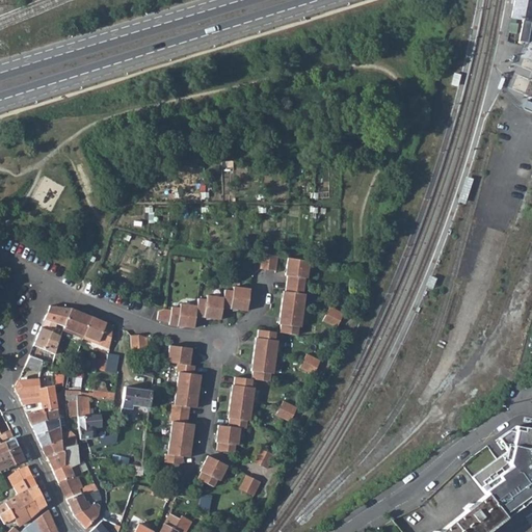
[(523,19),(531,20),(531,0),(513,0),(511,17),(523,19)]
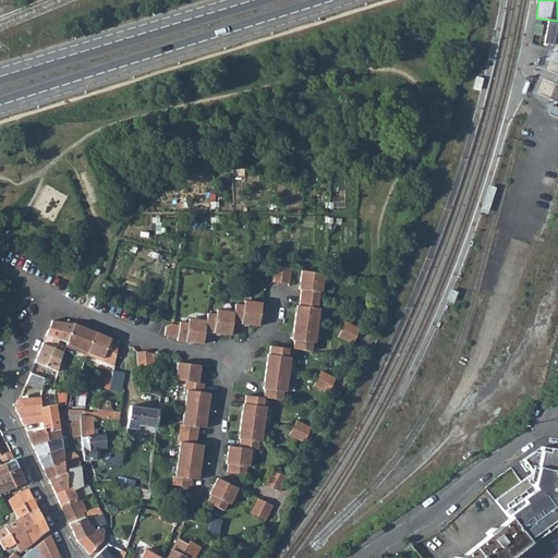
[(557,22),(557,21),(548,20),(545,43),(554,45),(557,22)]
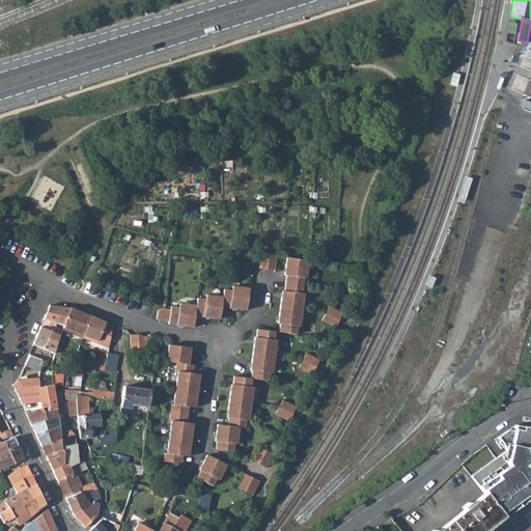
[(259,269),(267,270),(269,254),(261,253),(259,269)]
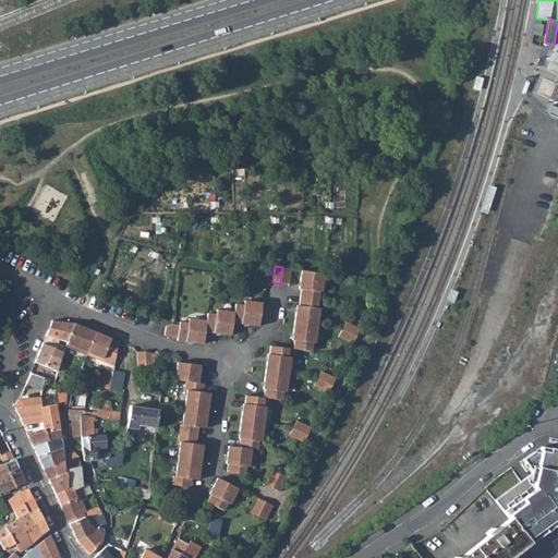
[(280,283),(289,284),(290,268),(282,267),(280,283)]
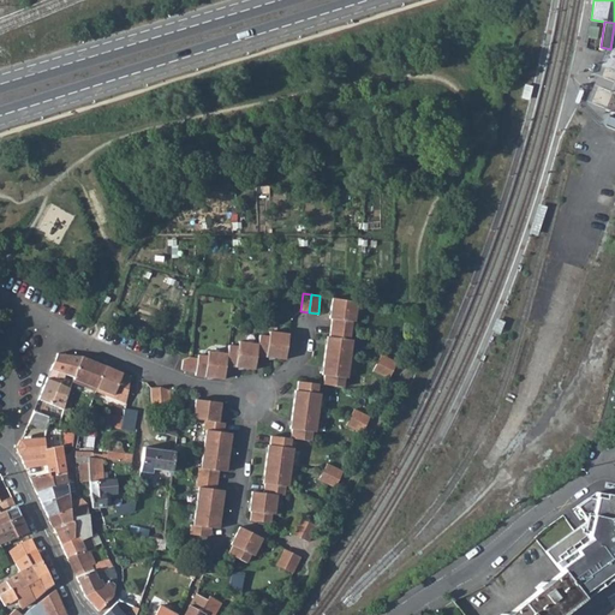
[(359,305),(332,298),(332,299),(329,318),(332,320),(330,328),(351,332),(353,323),(356,323),(359,305)]
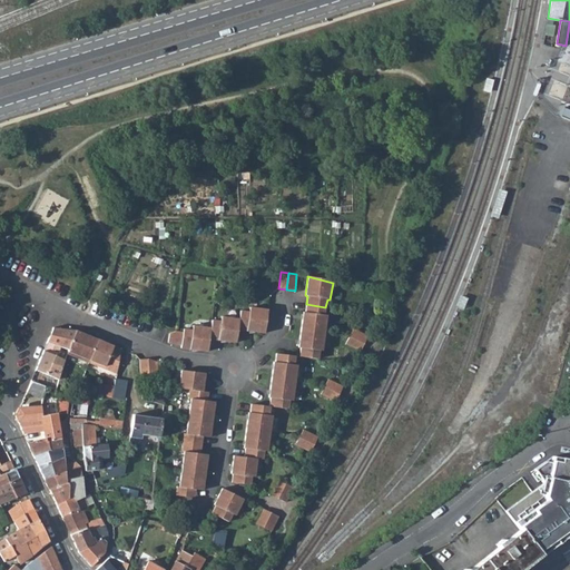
[(325,307),(306,304),(305,313),(303,312),(295,347),(297,347),(295,356),(314,360),(316,352),(318,352),(326,317),(323,316),(325,307)]
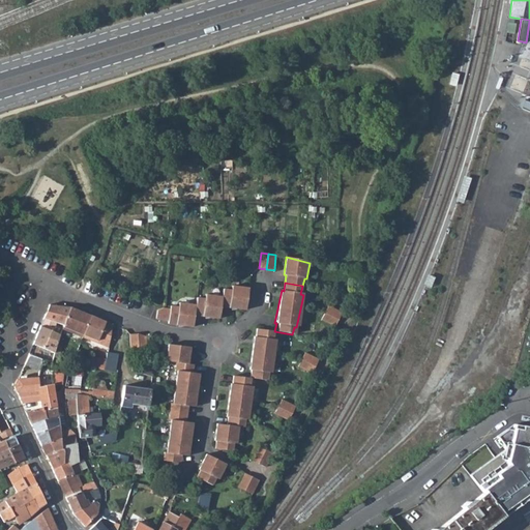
[(223,297),(222,307),(246,310),(247,298),(248,288),(232,286),(231,290),(224,290),(223,297)]
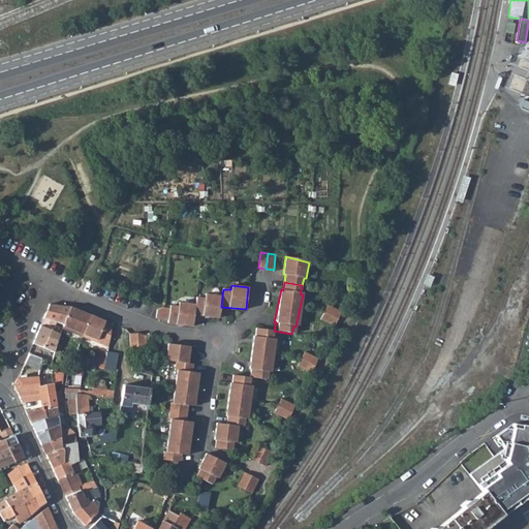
[(195,305),(194,315),(219,318),(221,307),(222,297),(206,294),(205,299),(196,298),(195,305)]
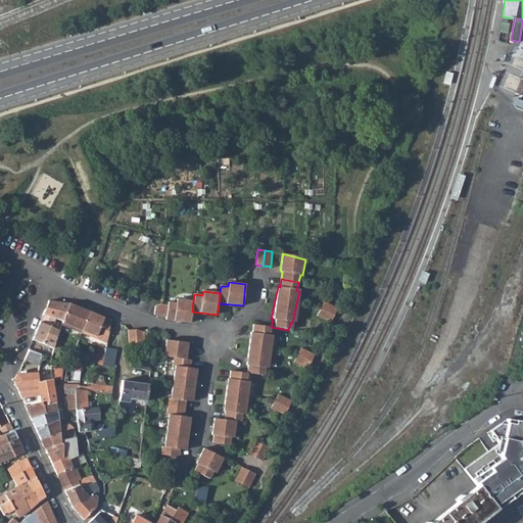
[(168,304),(167,317),(165,320),(191,323),(192,312),(193,301),(177,299),(176,303),(169,302),(168,304)]
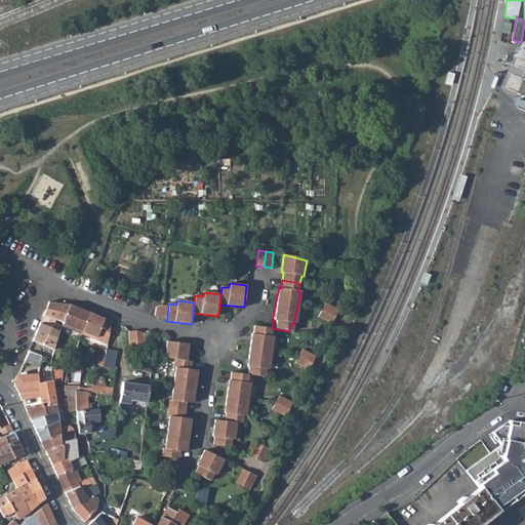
[(70,306),(49,301),(43,316),(57,321),(65,324),(70,306)]
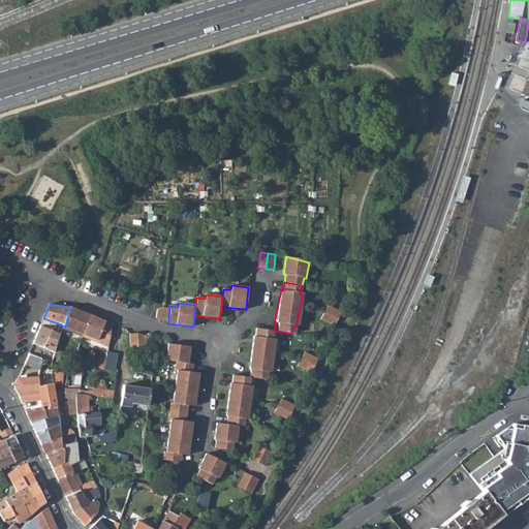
[(328,305),(321,319),(335,325),(342,312),(328,305)]
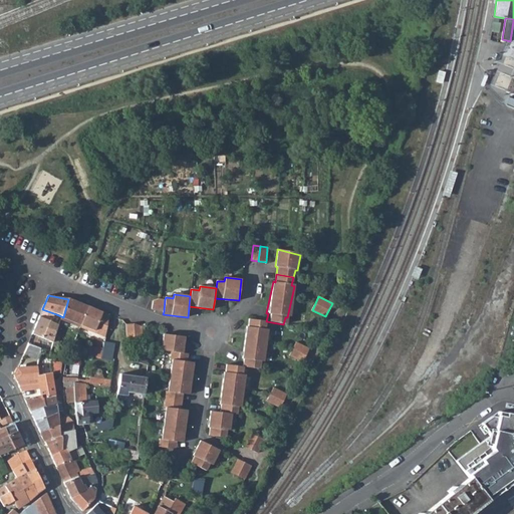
[(87,306),(68,299),(63,317),(62,320),(79,327),(87,306)]
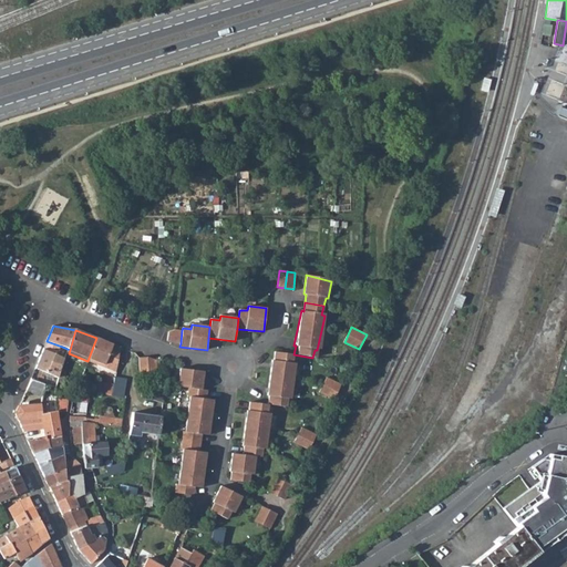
[(171,342),(181,343),(182,330),(177,330),(173,331),(168,332),(168,341),(171,342)]
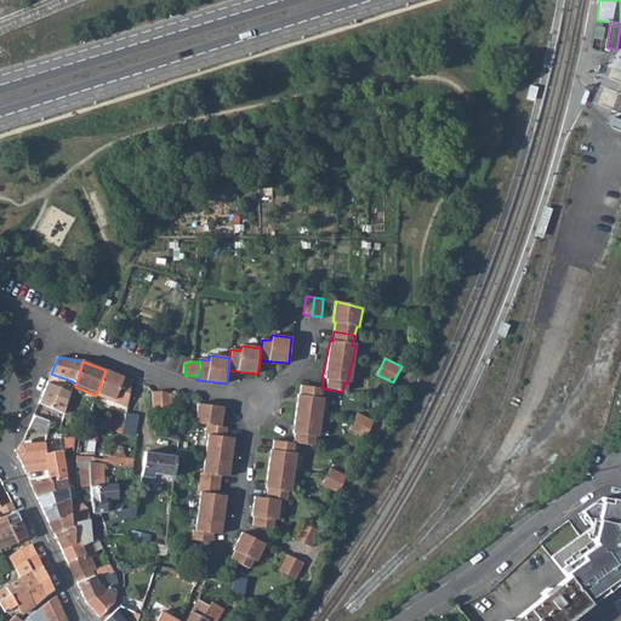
[(131,380),(106,370),(96,396),(127,408),(131,380)]
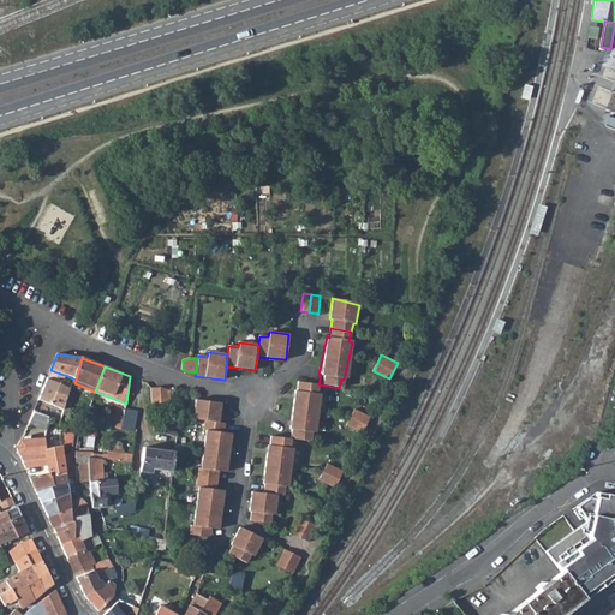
[(65,387),(67,376),(51,370),(39,399),(66,411),(72,389),(65,387)]
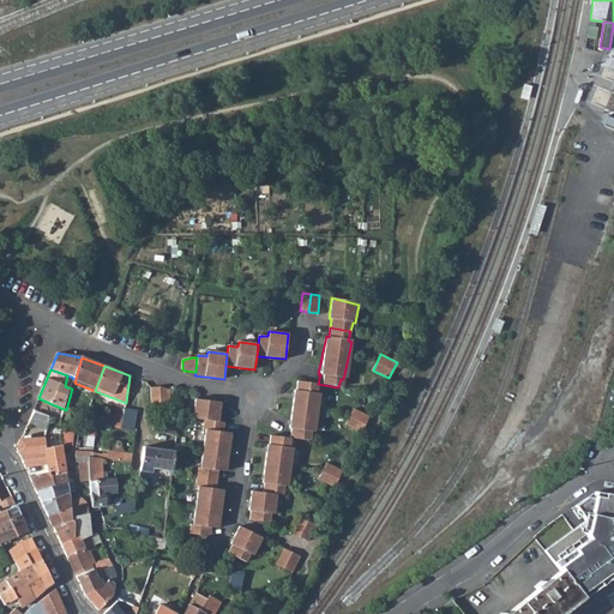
[(318,384),(298,380),(296,390),(295,390),(289,428),(292,428),(290,438),(292,438),(311,440),(312,432),(315,432),(320,393),(317,392),(318,384)]
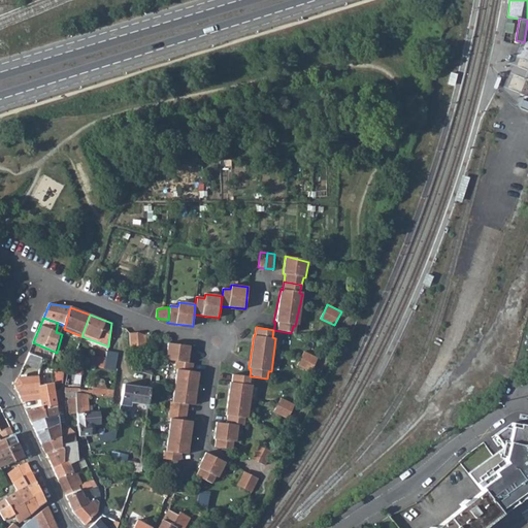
[(145,335),(137,333),(138,349),(145,348),(145,335)]
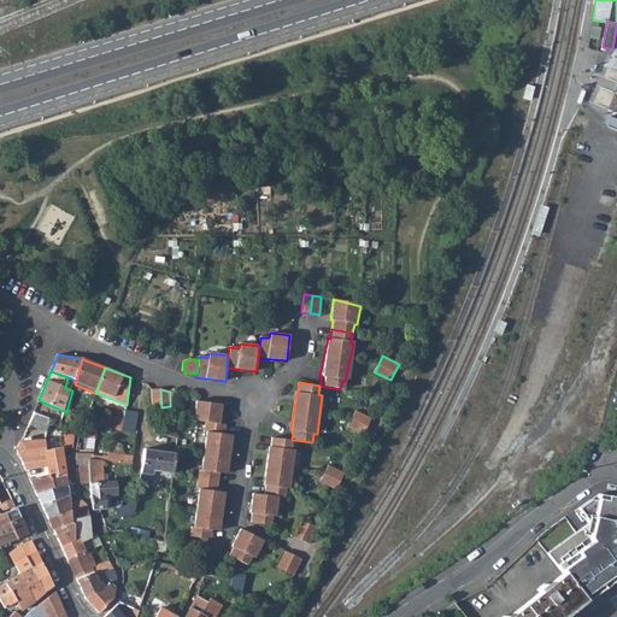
[(222,404),(197,401),(194,421),(205,422),(219,424),(222,404)]
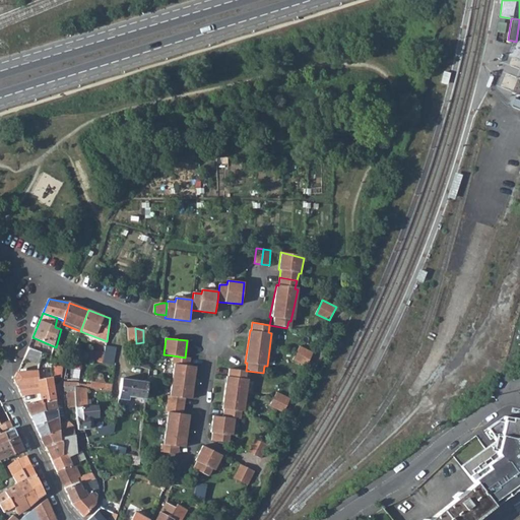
[(300,346),(293,360),(306,367),(313,352),(300,346)]
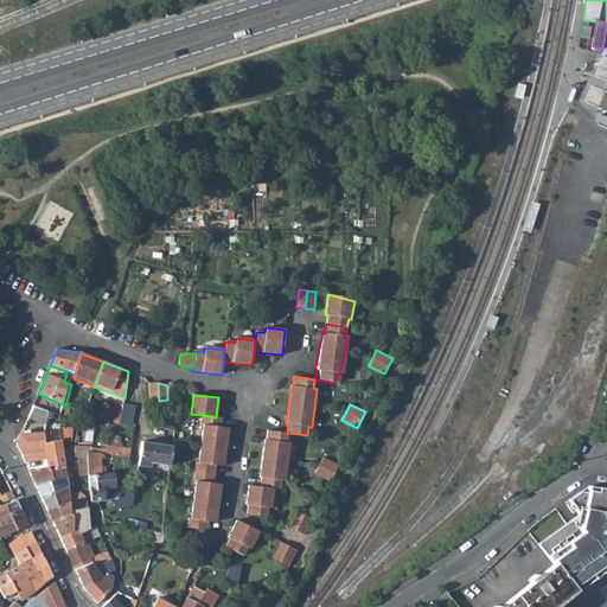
[(27,419),(46,426),(49,411),(33,406),(27,419)]
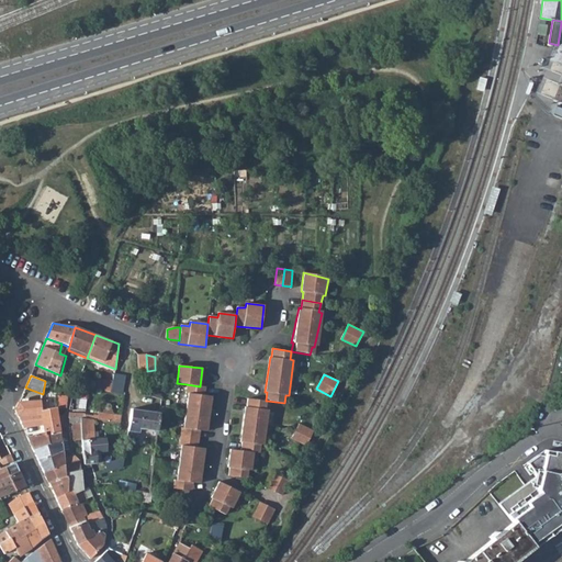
[(109,381),(105,381),(104,385),(103,391),(111,393),(113,380),(110,379),(109,381)]
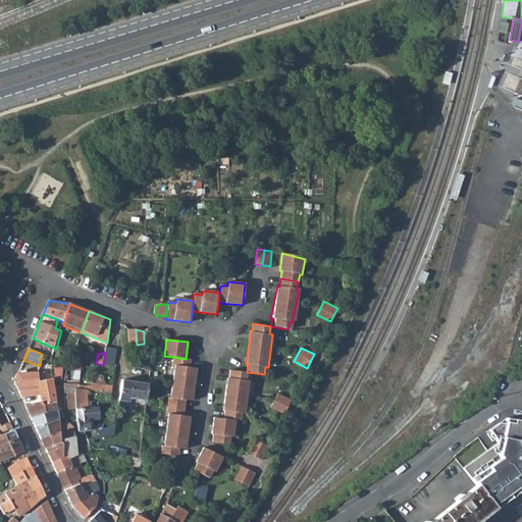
[(192,401),(197,368),(190,367),(191,359),(186,359),(173,357),(172,364),(175,365),(173,381),(171,398),(168,397),(168,405),(185,408),(186,400),(192,401)]
